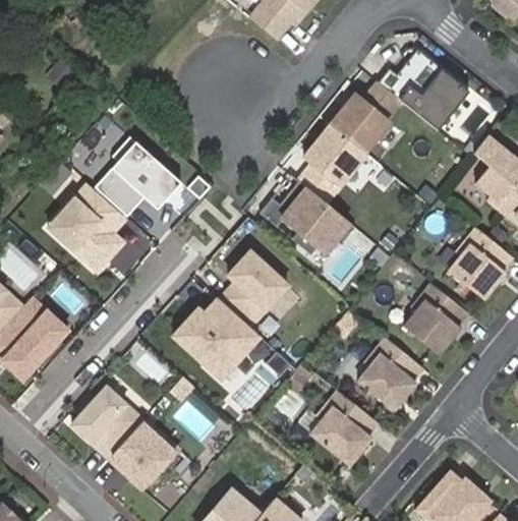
[(293,23),(310,0),(264,0),(248,19),(273,39),(289,19),(293,23)]
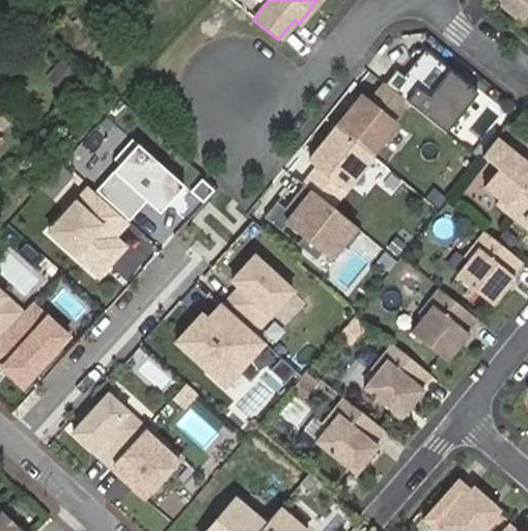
[(527,0),(501,0),(502,6),(520,21),(527,10),(527,0)]
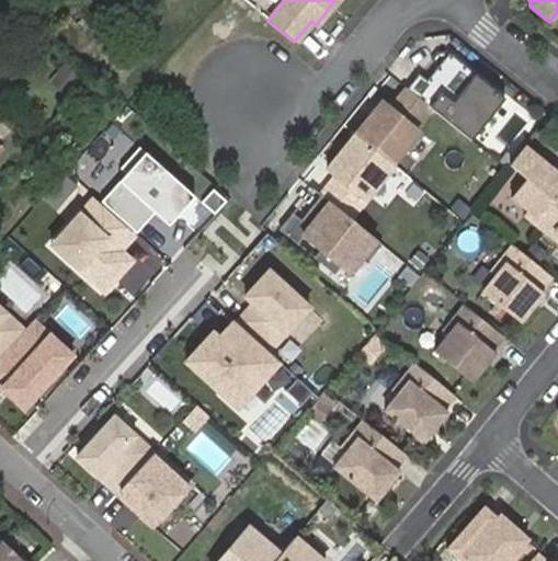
[(469,142),(503,102),(445,54),(435,55),(430,61),(436,67),(424,82),(416,76),(405,90),(431,111),(469,142)]
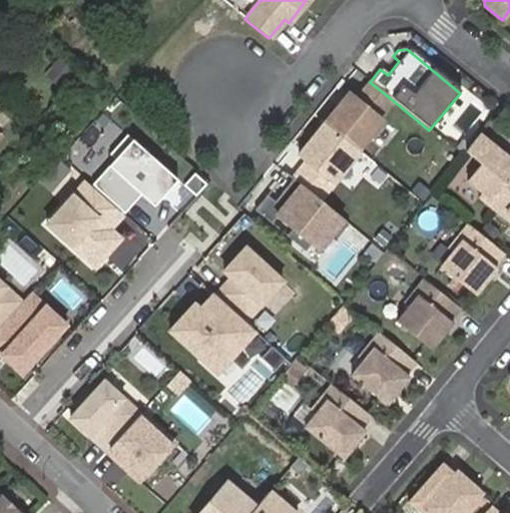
[(64,58),(51,72),(66,86),(79,72),(64,58)]
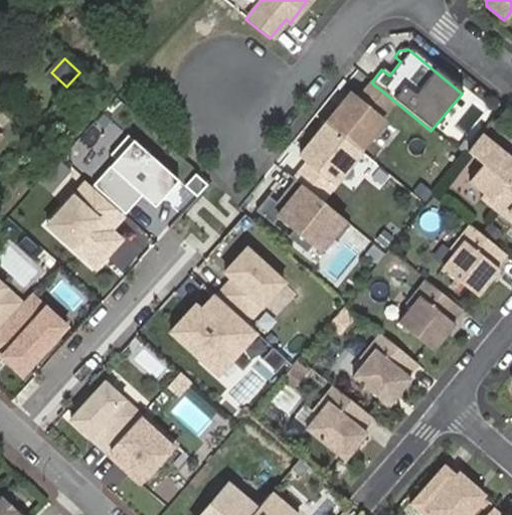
[(380,120),(395,102),(371,82),(356,100),(380,120)]
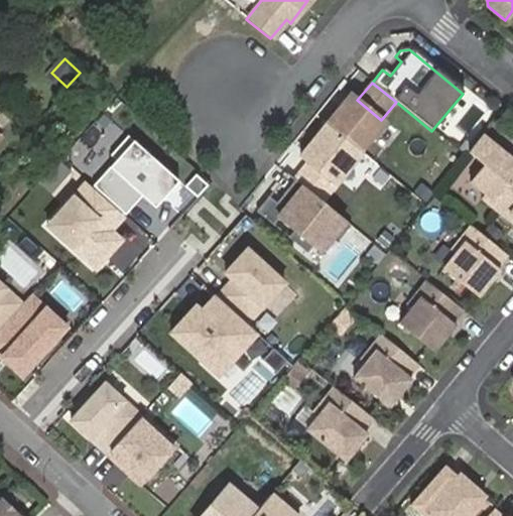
[(356,150),(381,120),(357,100),(350,94),(324,124),(356,150)]
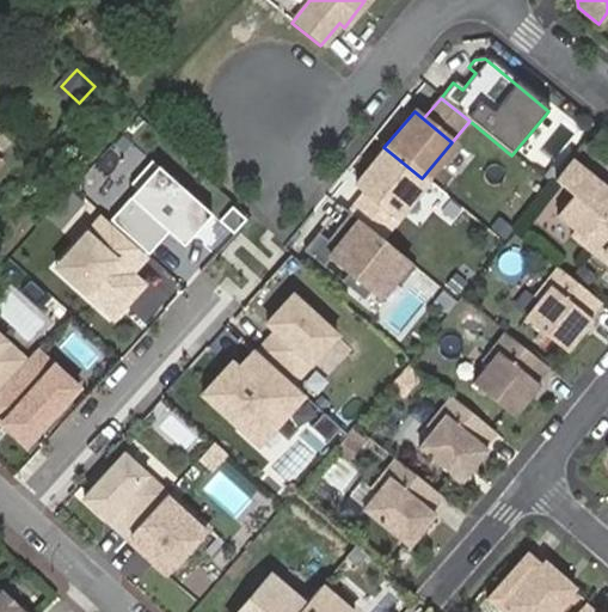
[(558,163),(585,134),(563,111),(535,140),(558,163)]
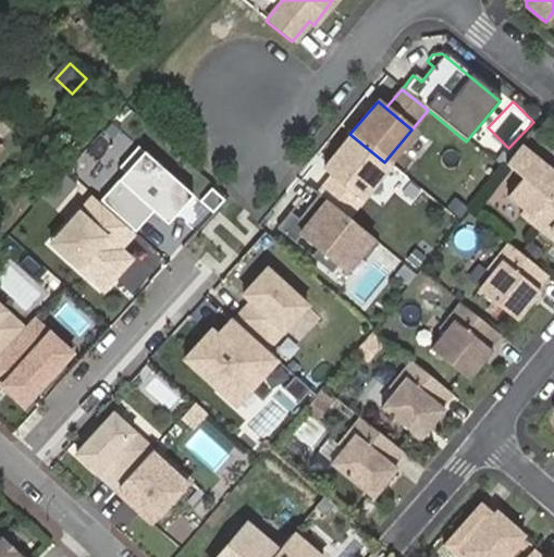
[(343,217),(386,164),(384,162),(349,134),(320,170),(329,177),(315,194),(343,217)]
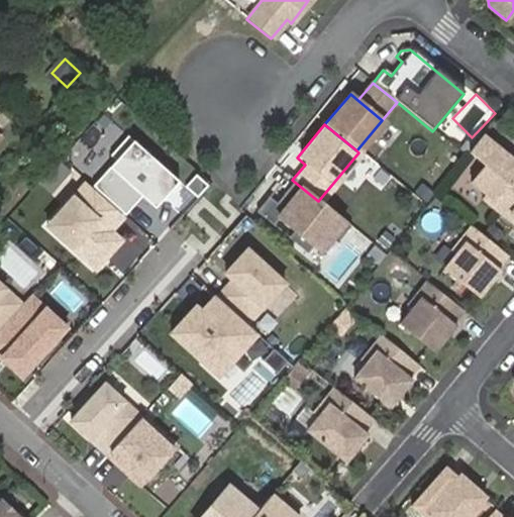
[(485,165),(500,146),(483,133),(469,151),(485,165)]
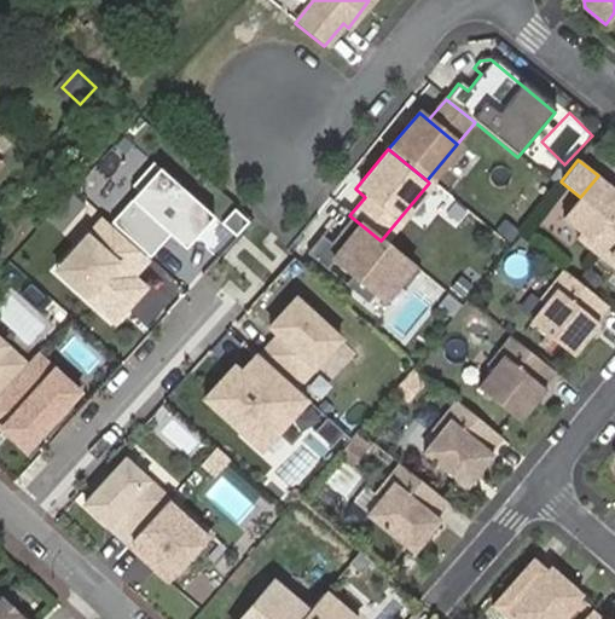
[(220,217),(157,161),(134,185),(143,192),(116,223),(155,256),(174,235),(191,249),(220,217)]
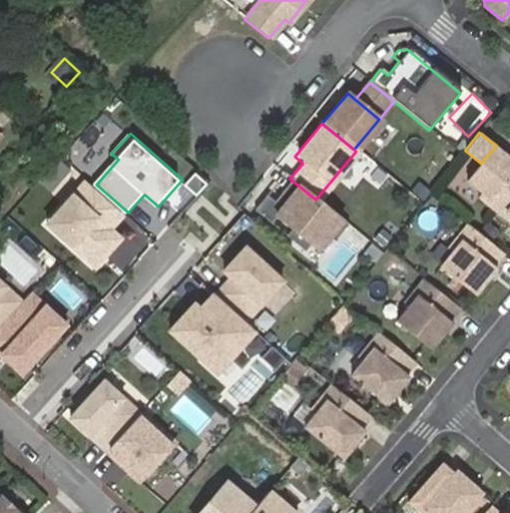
[(481,163),(468,180),(483,193),(479,197),(495,210),(509,191),(509,156),(496,145),(481,163)]
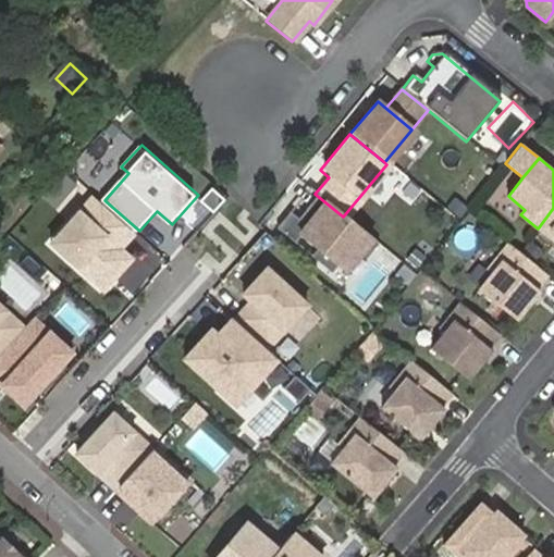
[(343,217),(315,194),(302,210),(305,212),(298,221),(295,219),(286,212),(273,229),(291,243),(297,236),(314,249),(308,256),(328,273),(332,269),(348,248),(356,255),(362,259),(376,243),(343,217)]
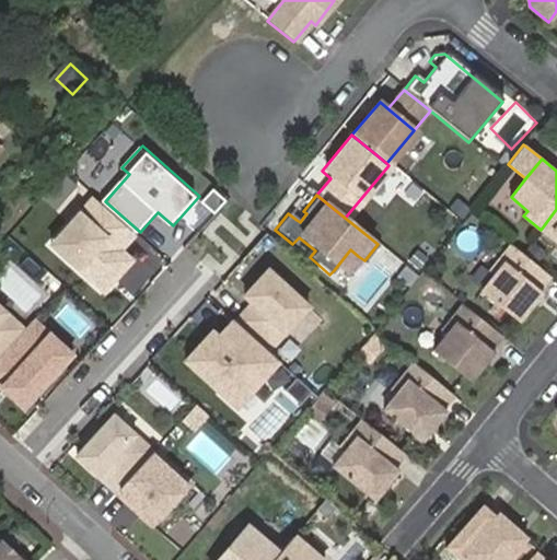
[(556,209),(541,230),(556,242),(556,209)]
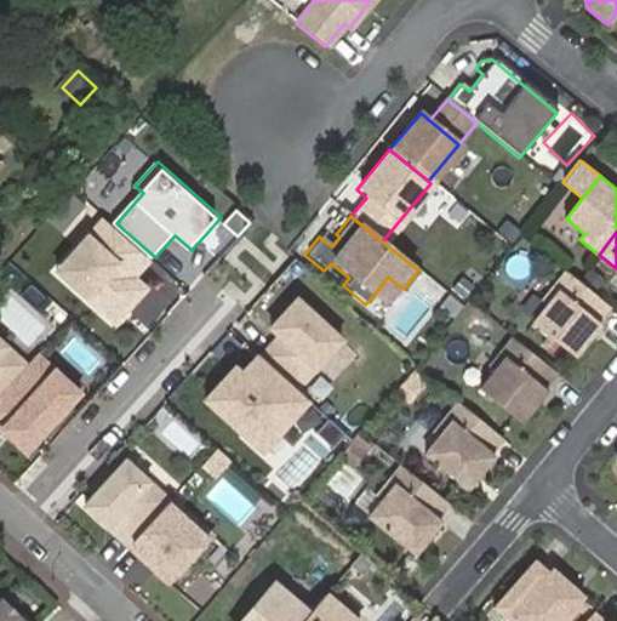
[(336,234),(329,244),(332,246),(340,237),(336,234)]
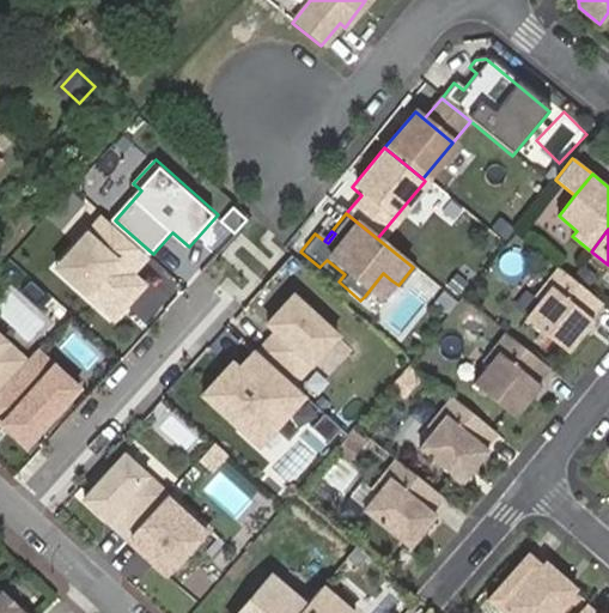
[(91,232),(59,267),(119,320),(150,285),(91,232)]
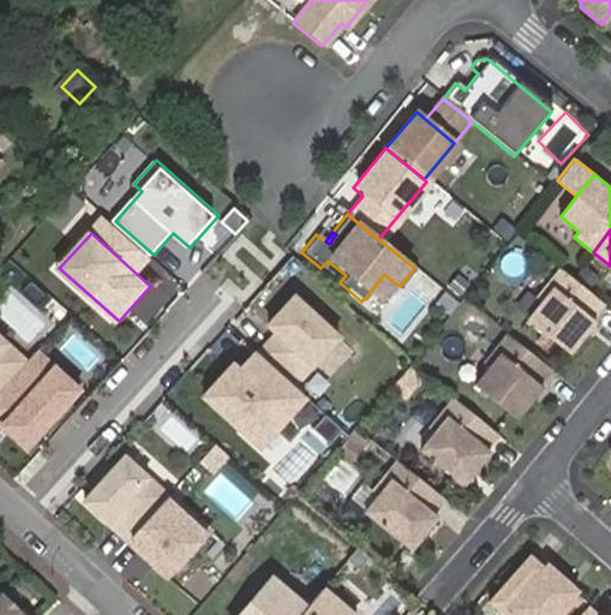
[(538,300),(525,317),(567,351),(593,318),(591,316),(601,302),(573,279),(561,268),(557,264),(533,296),(538,300)]
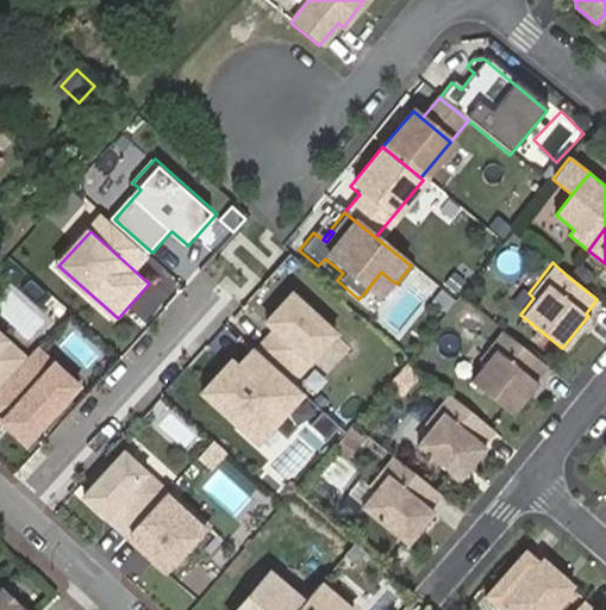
[(381,272),(363,294),(372,302),(389,279),(381,272)]
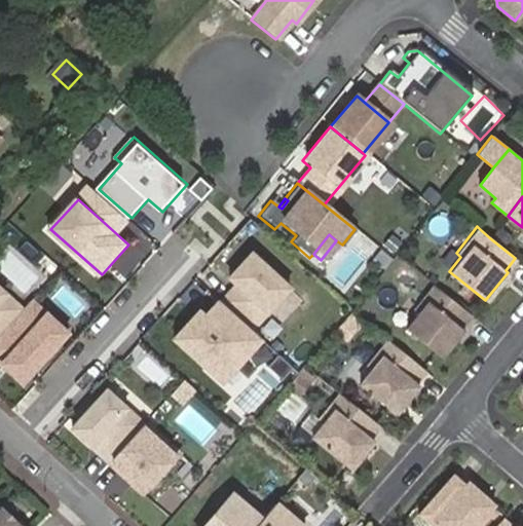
[(378,249),(362,236),(332,275),(349,288),(378,249)]
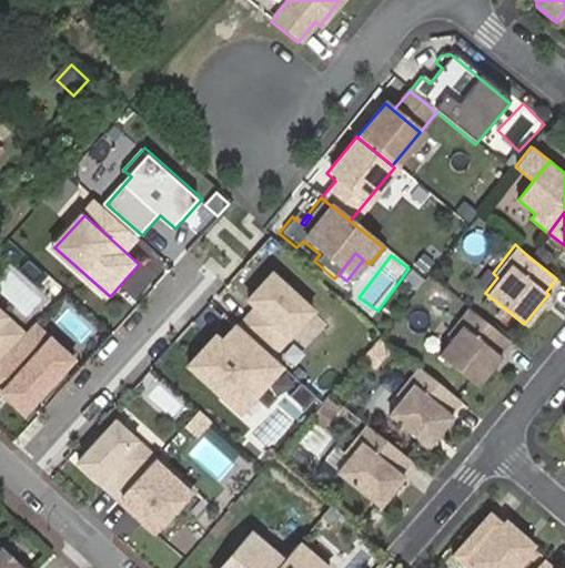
[(276,273),(252,300),(260,307),(241,327),(275,358),(319,311),(276,273)]
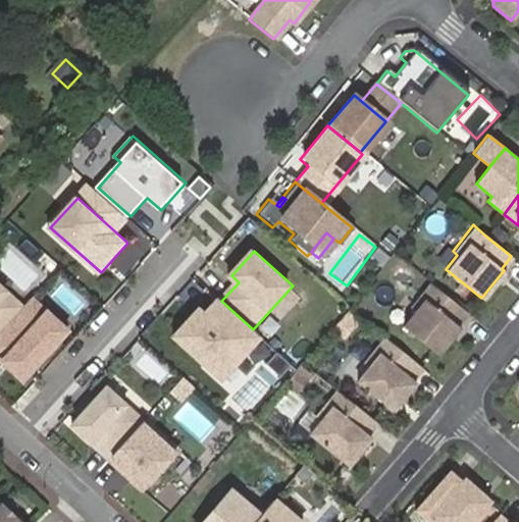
[(412,310),(401,324),(436,353),(459,325),(456,323),(466,311),(431,283),(428,280),(407,306),(412,310)]
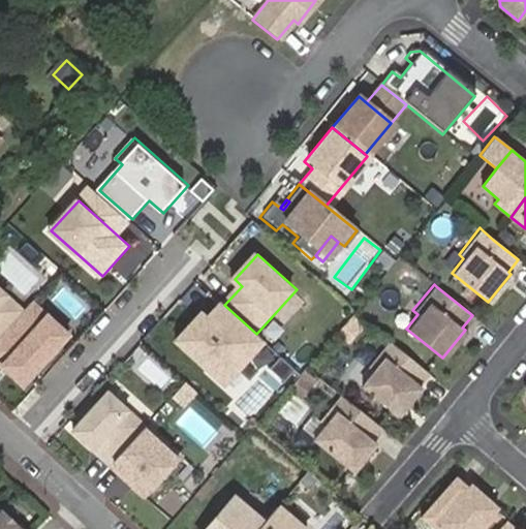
[(27,312),(0,287),(0,362),(26,385),(71,335),(36,303),(27,312)]
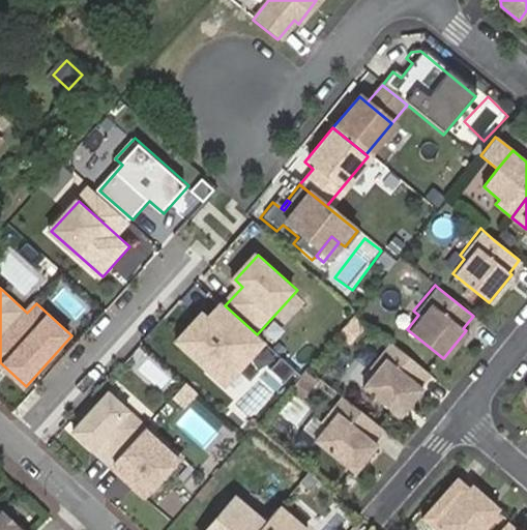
[(263,345),(216,303),(205,316),(200,311),(170,344),(222,390),(263,345)]
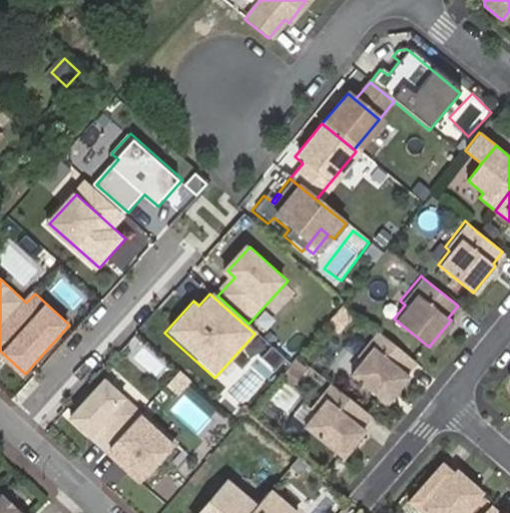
[(347,313),(339,306),(335,311),(344,318),(347,313)]
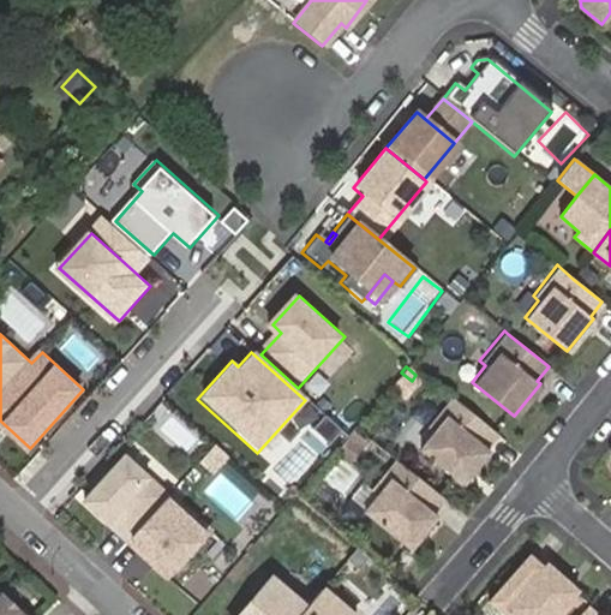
[(400,394),(412,381),(401,372),(390,387),(400,394)]
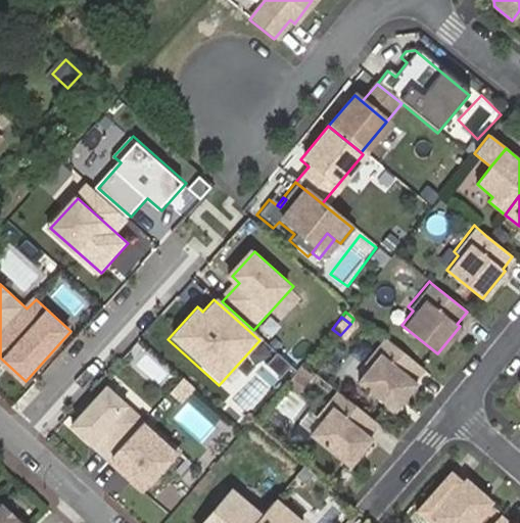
[(367,365),(356,379),(392,409),(414,381),(412,379),(422,367),(382,335),(362,361),(367,365)]
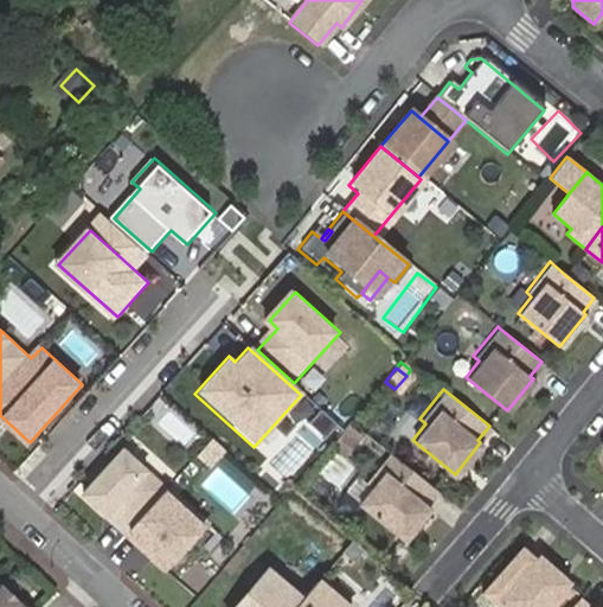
[(359,433),(350,425),(345,430),(354,439),(359,433)]
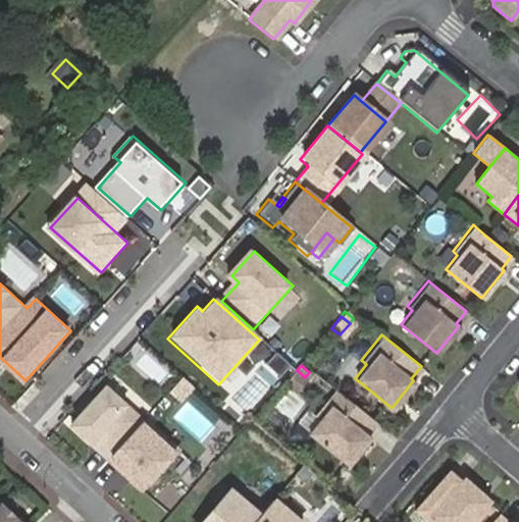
[(296,389),(305,377),(297,370),(287,382),(296,389)]
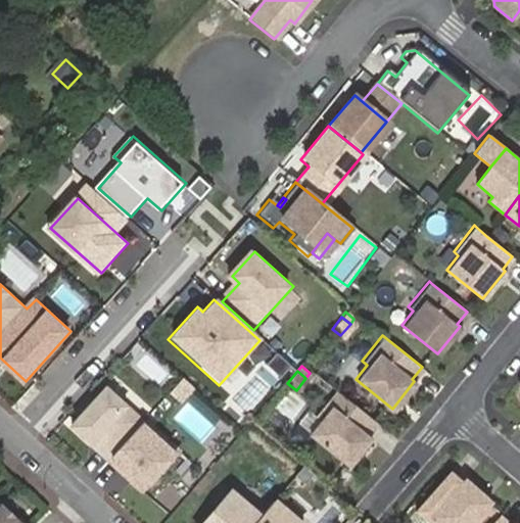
[(183,450),(109,386),(74,427),(147,491),(183,450)]
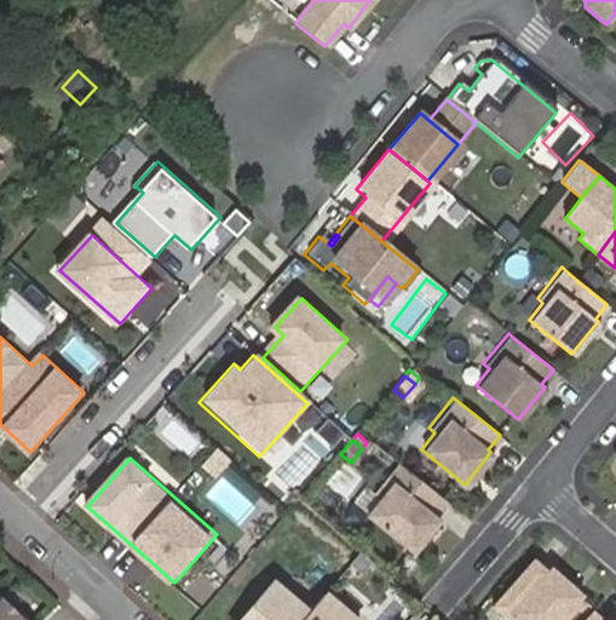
[(381,498),(367,515),(410,550),(436,517),(433,515),(445,500),(402,464),(399,463),(375,493),(381,498)]
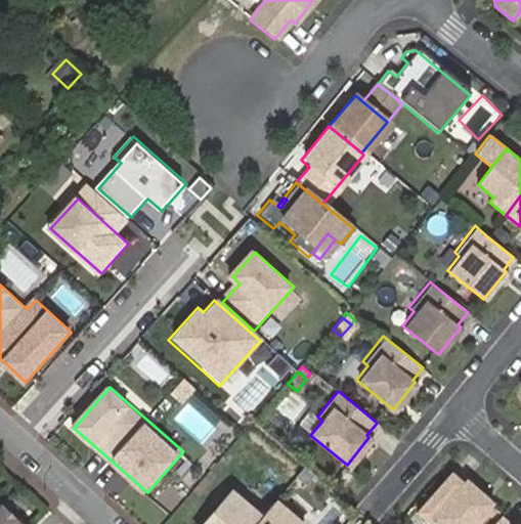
[(452,472),(420,511),(434,523),(476,523),(493,505),(467,481),(465,483),(452,472)]
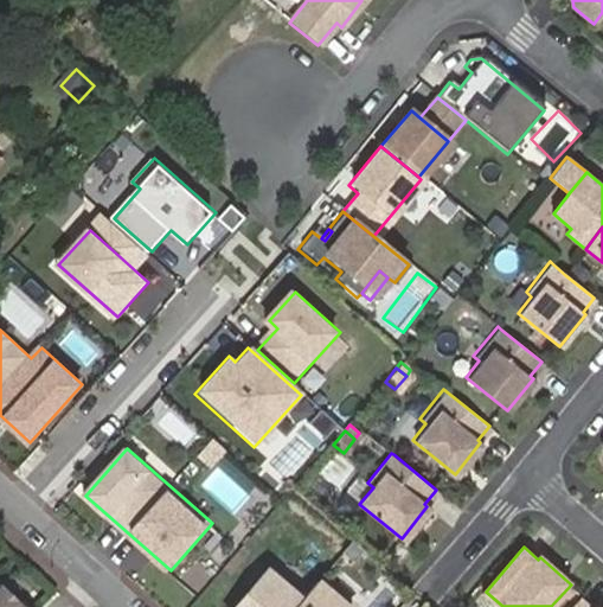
[(305,600),(271,573),(242,606),(352,606),(321,580),(305,600)]
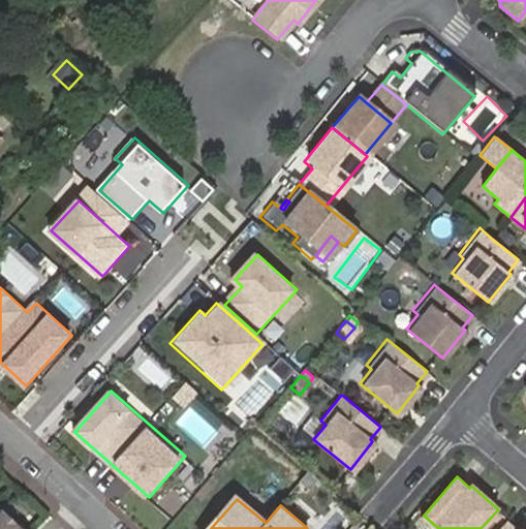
[(21,528),(5,515),(0,519),(0,528),(21,528)]
